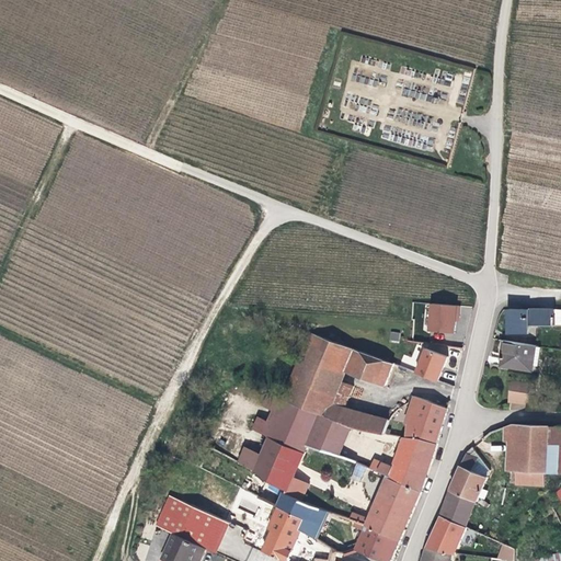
[(423,331),(456,335),(459,306),(426,302),(423,331)]
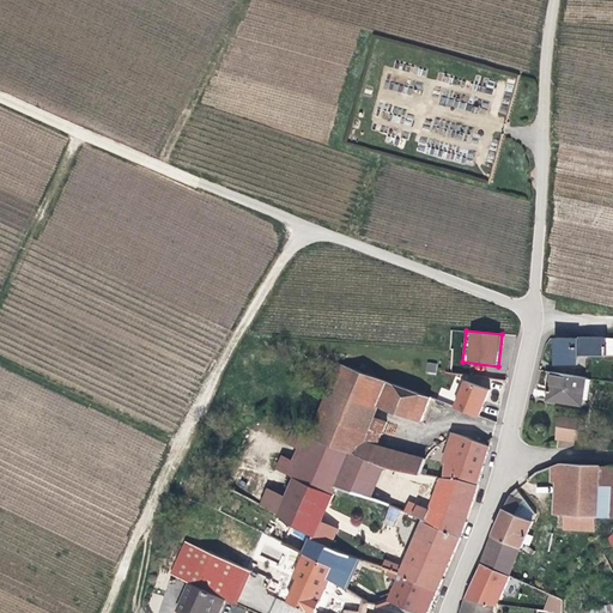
[(605,356),(606,339),(553,338),(553,363),(576,364),(577,354),(605,356)]
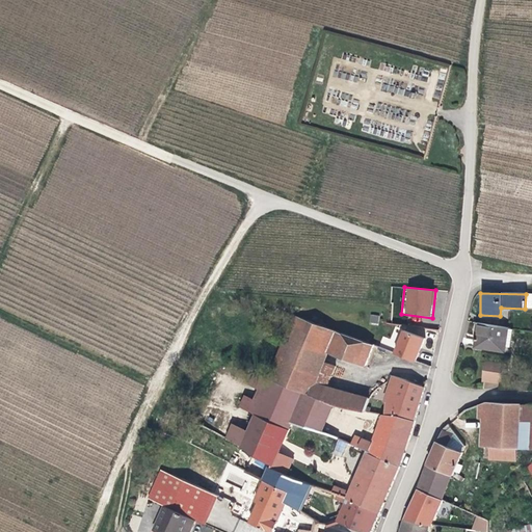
[(267,379),(309,395),(313,383),(317,372),(321,363),(325,352),(364,367),(372,346),(293,316),(267,379)]
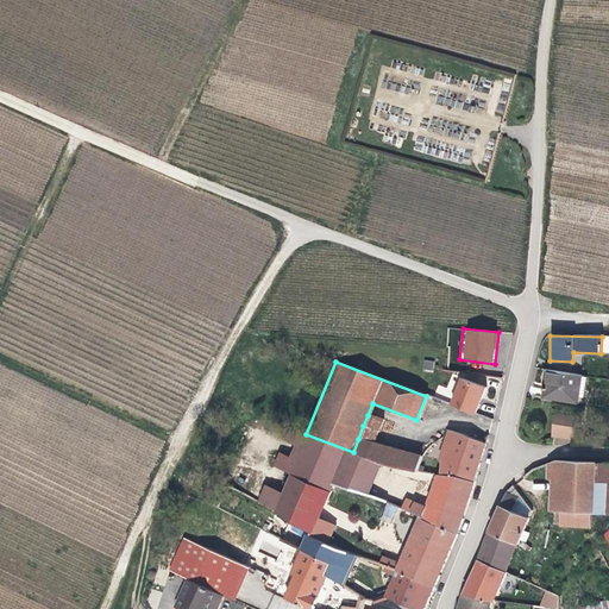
[(440,376),(440,372),(441,366),(433,365),(431,374),(438,375),(440,376)]
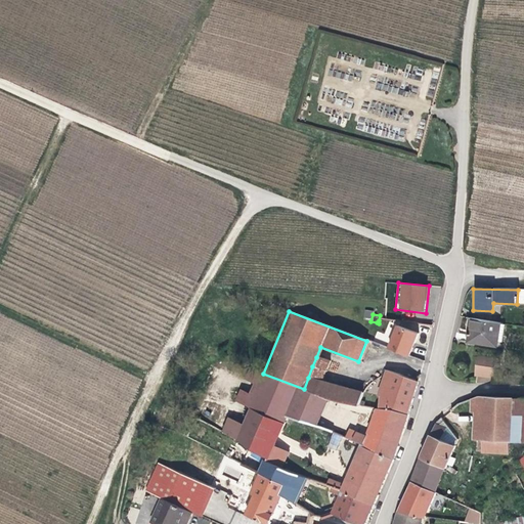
[(496,348),(496,343),(498,323),(469,318),(466,343),(496,348)]
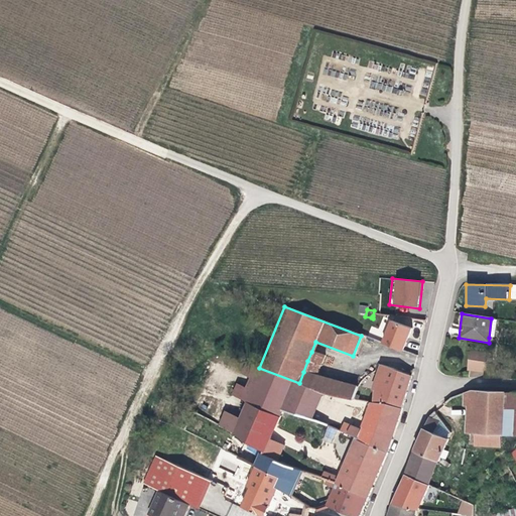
[(381,343),(401,351),(409,328),(389,320),(381,343)]
